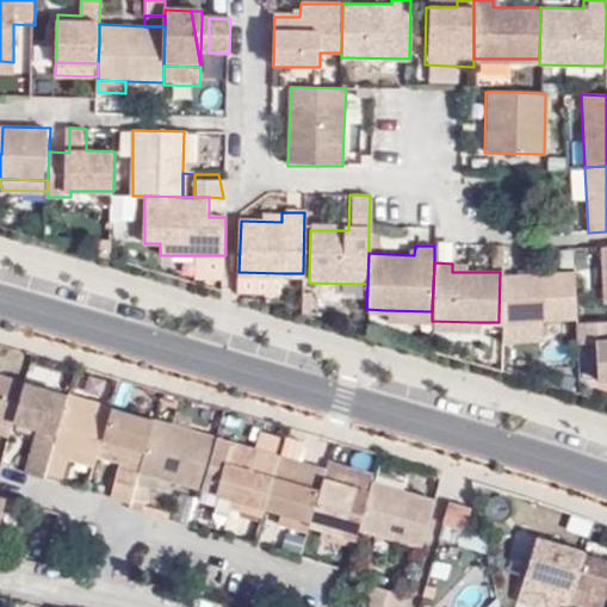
[(283,292),(283,273),(239,272),(237,291),(283,292)]
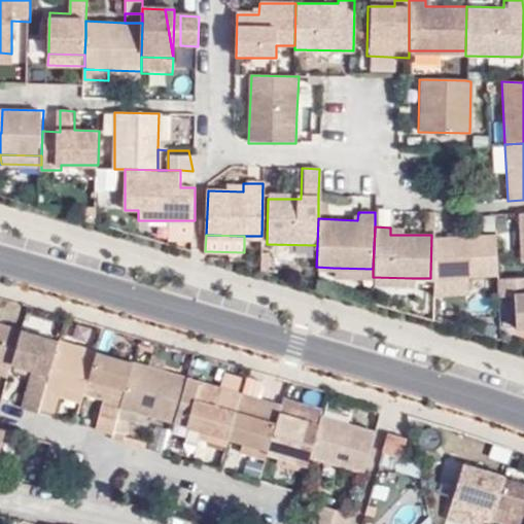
[(494,275),(492,236),(431,235),(430,274),(463,275),(494,275)]
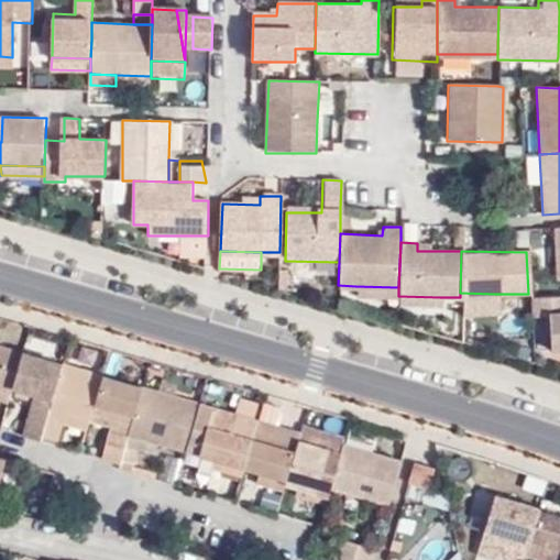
[(398,296),(398,287),(355,286),(355,297),(398,298),(398,296)]
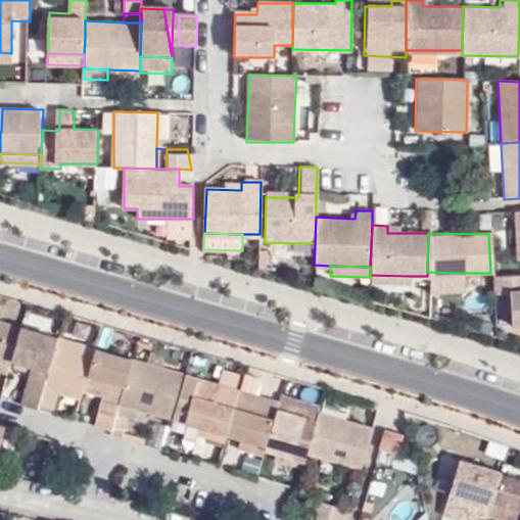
[(460,289),(460,273),(427,272),(427,276),(427,289),(460,289)]
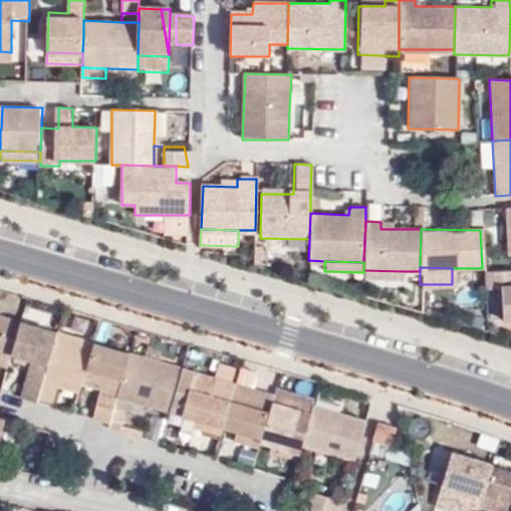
[(402,271),(363,270),(363,272),(363,279),(402,279),(402,271)]
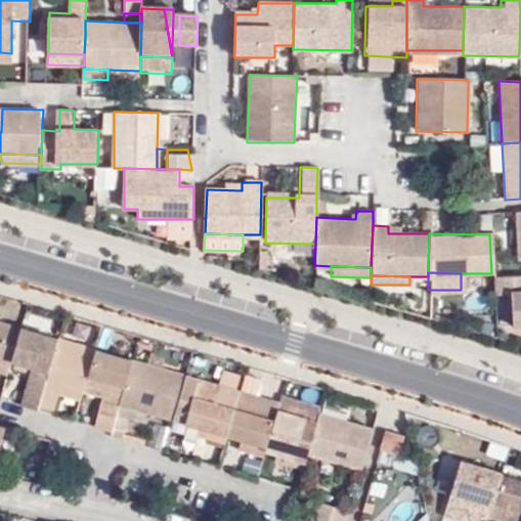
[(520,275),(505,276),(491,277),(492,295),(506,295),(508,330),(520,329),(520,275)]
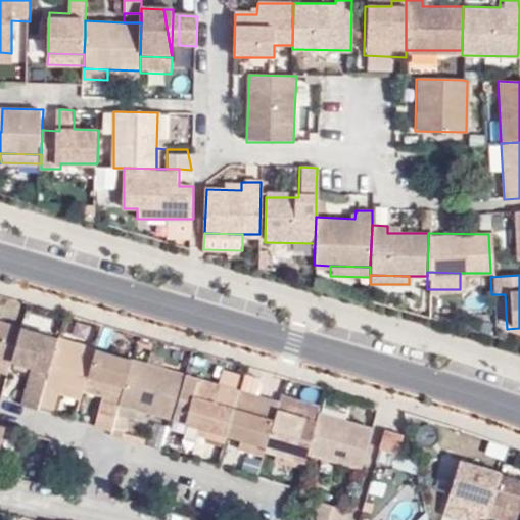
[(13,355),(21,324),(0,317),(0,357),(11,361),(13,355)]
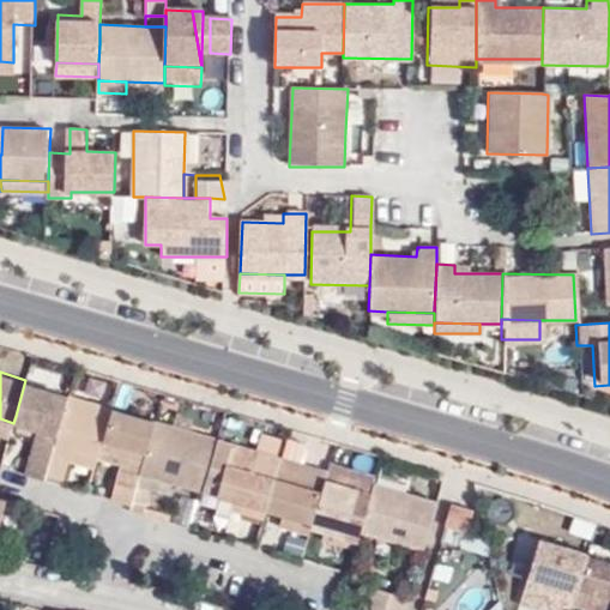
[(58,428),(68,392),(25,380),(16,416),(42,423),(58,428)]
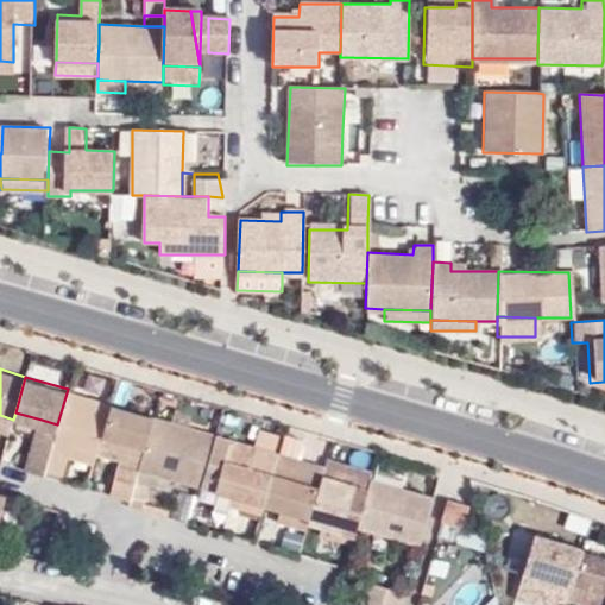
[(100,438),(111,401),(68,389),(57,424),(54,435),(51,446),(44,471),(57,476),(64,449),(70,452),(74,440),(98,448),(98,445),(100,438)]
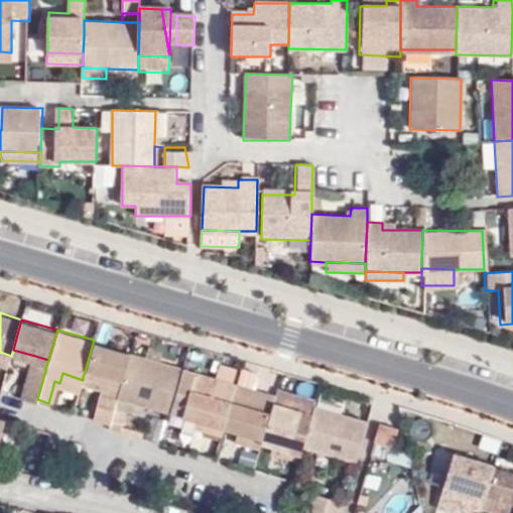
[(129,351),(94,340),(85,371),(120,381),(129,351)]
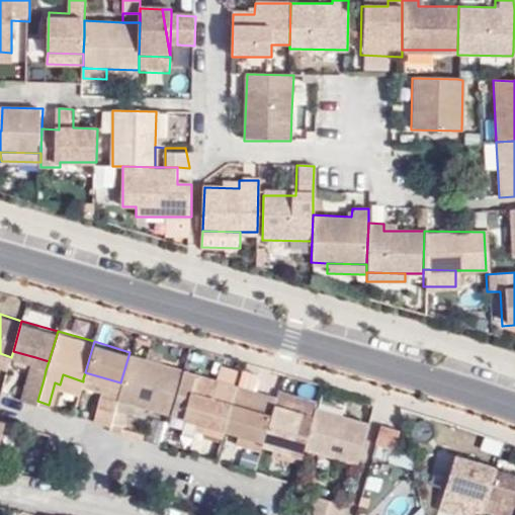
[(130,352),(120,382),(117,394),(146,402),(170,409),(183,367),(130,352)]
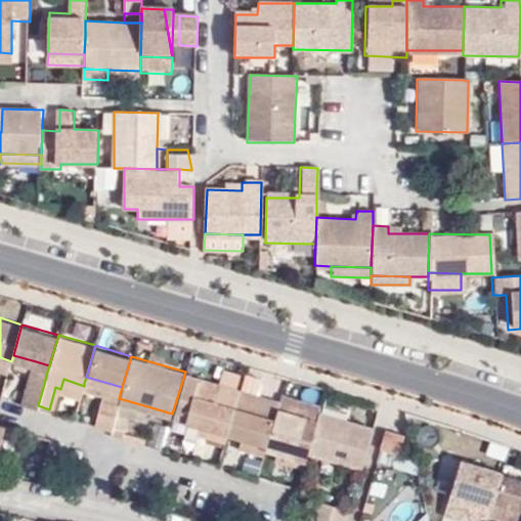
[(0,368),(8,371),(11,361),(0,357),(0,368)]
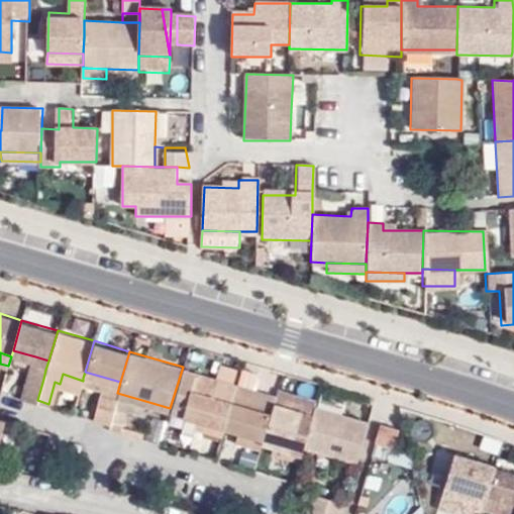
[(35,356),(32,367),(45,370),(48,361),(35,356)]
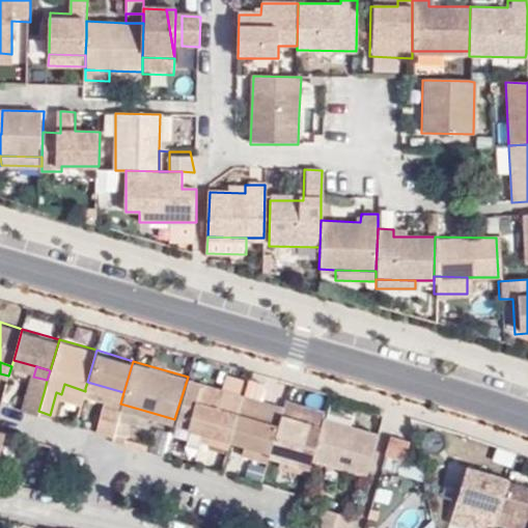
[(33,377),(25,408),(38,411),(45,389),(47,380),(33,377)]
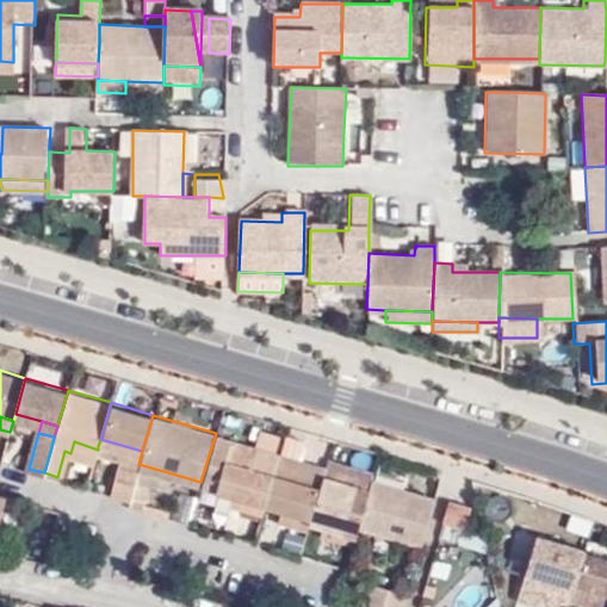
[(200,483),(217,489),(241,496),(239,505),(260,513),(262,503),(278,452),(233,438),(216,433),(200,482),(200,483)]
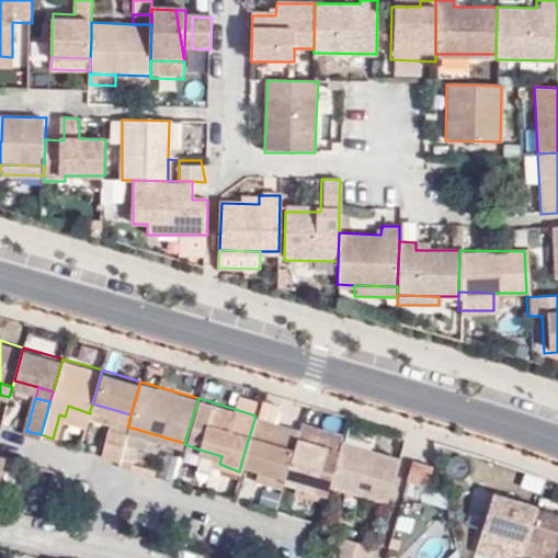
[(90,410),(117,418),(114,429),(126,431),(127,426),(131,414),(92,403),(90,410)]
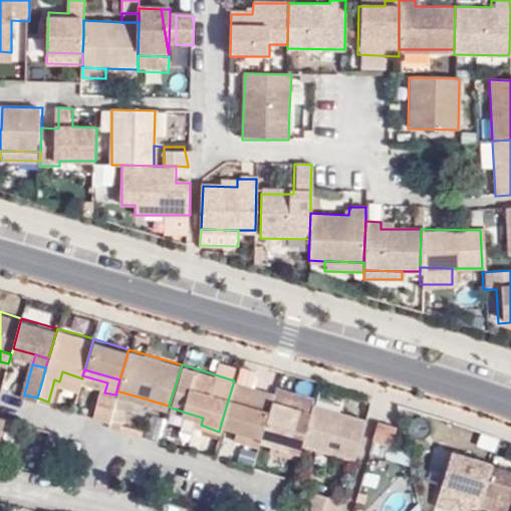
[(59,381),(79,388),(82,378),(62,371),(59,381)]
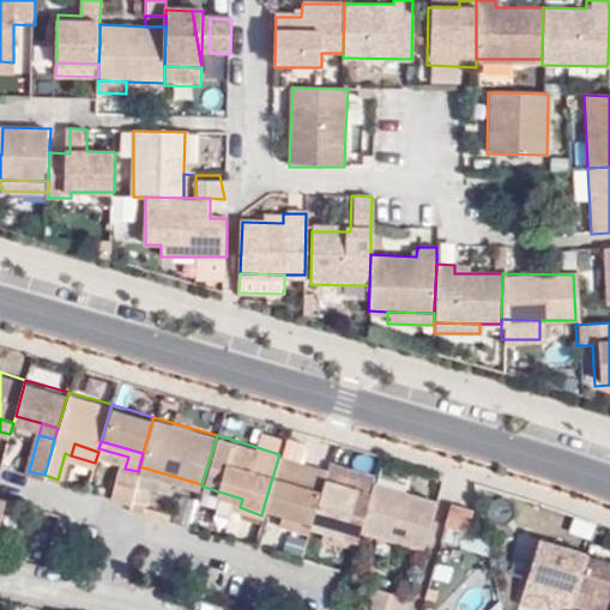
[(321,476),(324,467),(279,454),(264,506),(279,511),(309,519),(321,476)]
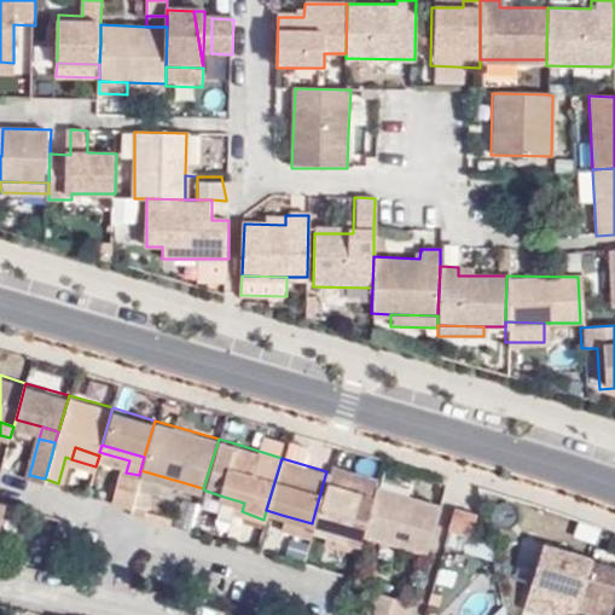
[(121,470),(112,499),(131,504),(133,497),(138,481),(139,475),(126,473),(121,470)]
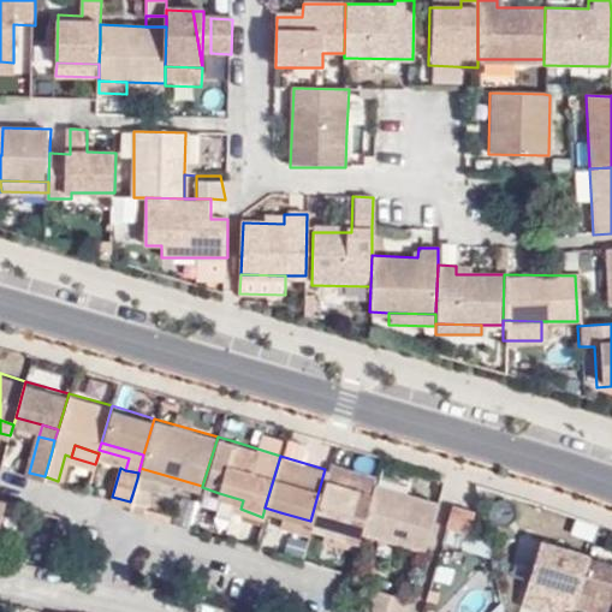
[(173,477),(140,468),(138,473),(137,479),(152,482),(170,488),(173,477)]
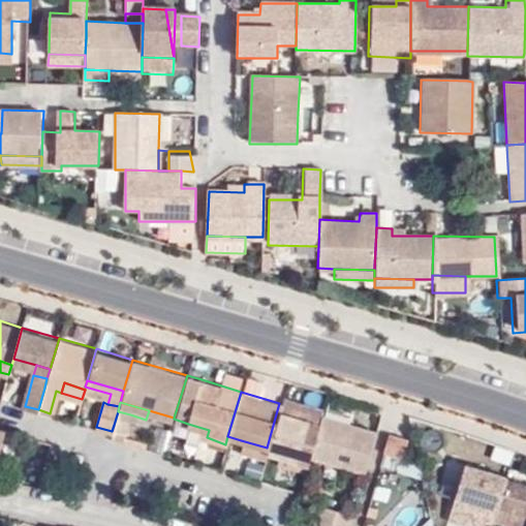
[(318,416),(319,415),(279,403),(277,410),(316,422),(318,416)]
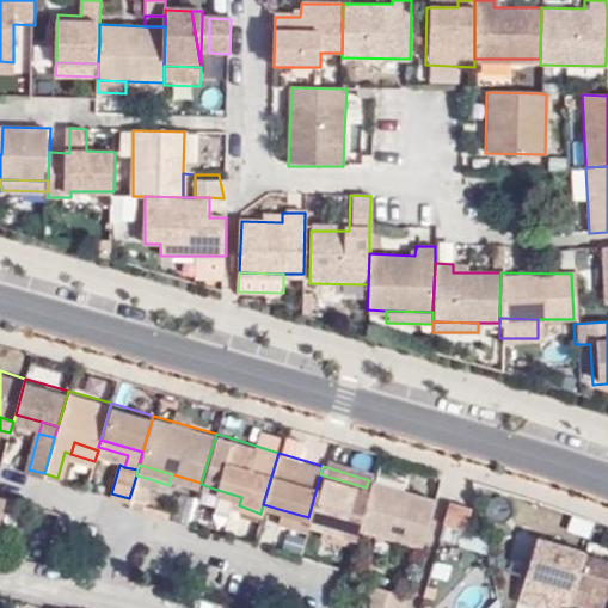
[(361,504),(366,487),(320,474),(308,517),(307,520),(321,524),(352,534),(355,526),(361,504)]
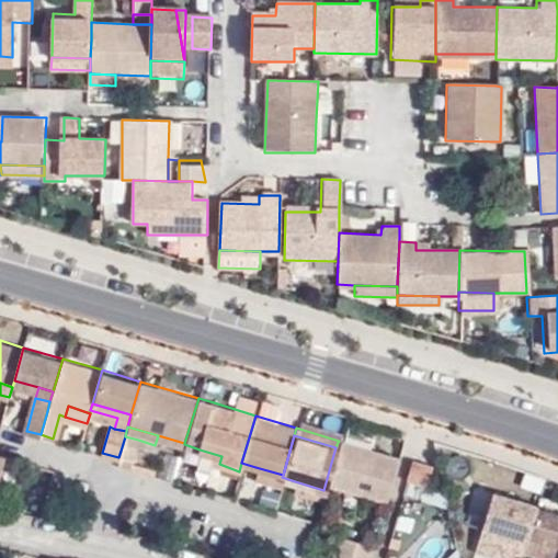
[(134,454),(138,440),(125,436),(121,451),(134,454)]
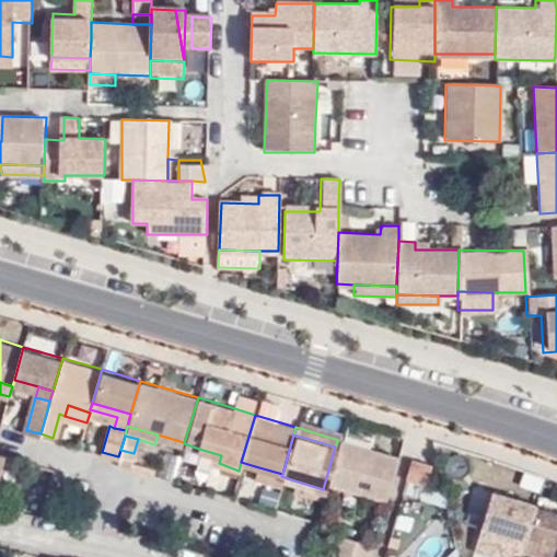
[(325,482),(383,498),(394,457),(337,441),(335,447),(331,462),(325,482)]
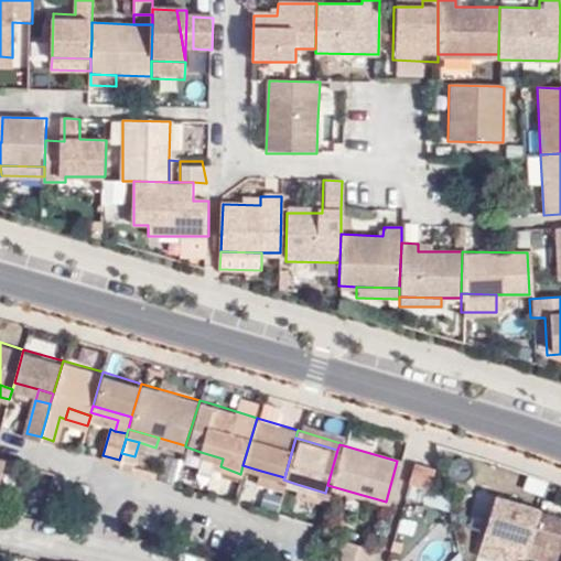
[(424,486),(431,464),(411,459),(406,481),(424,486)]
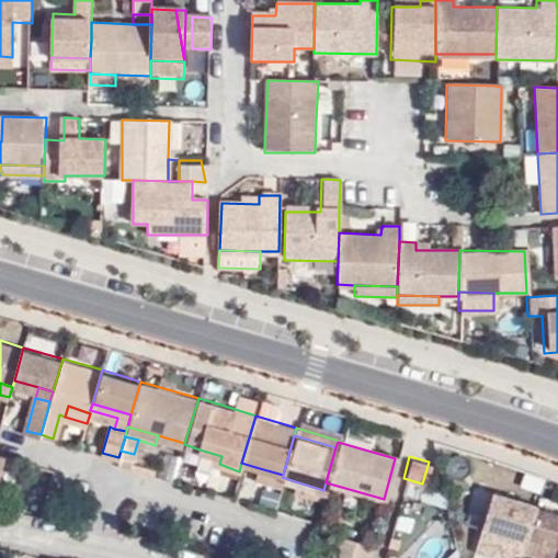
[(253,477),(280,485),(282,477),(283,475),(255,467),(253,477)]
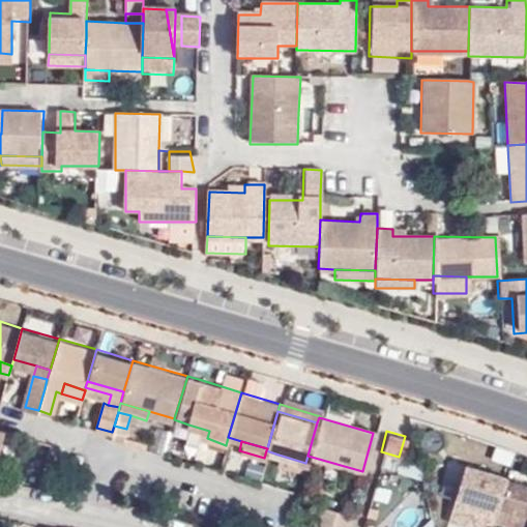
[(503,467),(504,465),(461,454),(445,510),(488,522),(491,510),(503,467)]
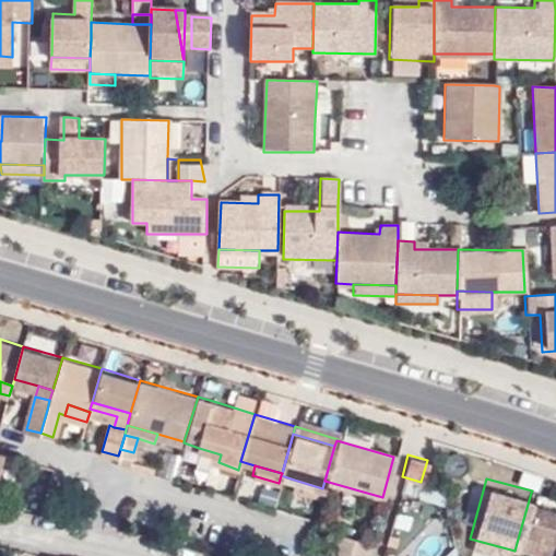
[(322,488),(294,480),(292,488),(319,497),(322,488)]
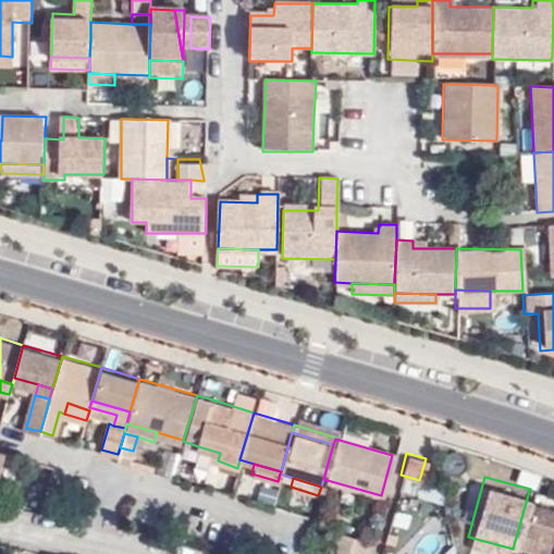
[(553,497),(529,491),(516,537),(553,548),(553,497)]
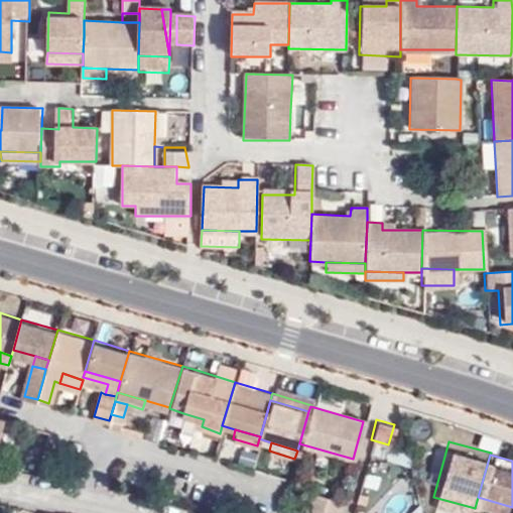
[(304,509),(318,512),(337,512),(342,497),(310,488),(304,509)]
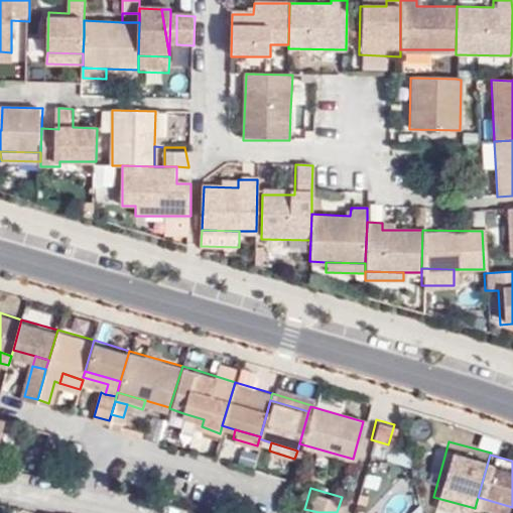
All buildings are outlined.
